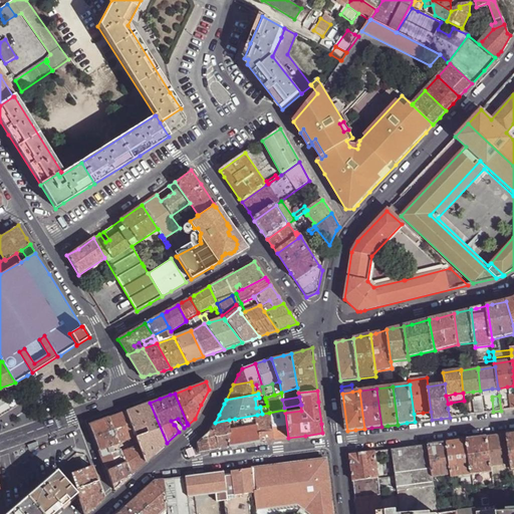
[(475,398),(477,414),(483,413),(481,398),(475,398)]
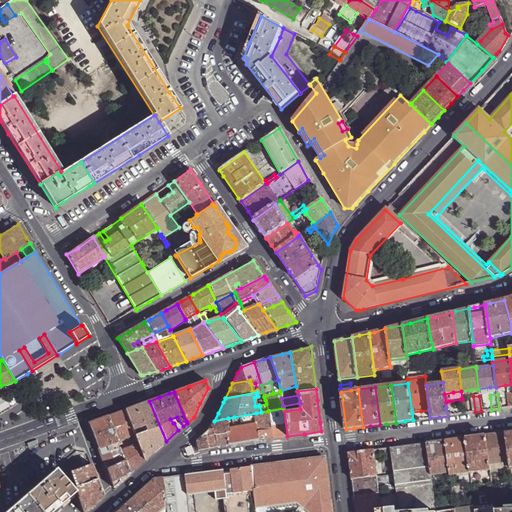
[(135,435),(136,439),(144,460),(155,451),(166,441),(149,401),(137,405),(125,409),(135,435)]
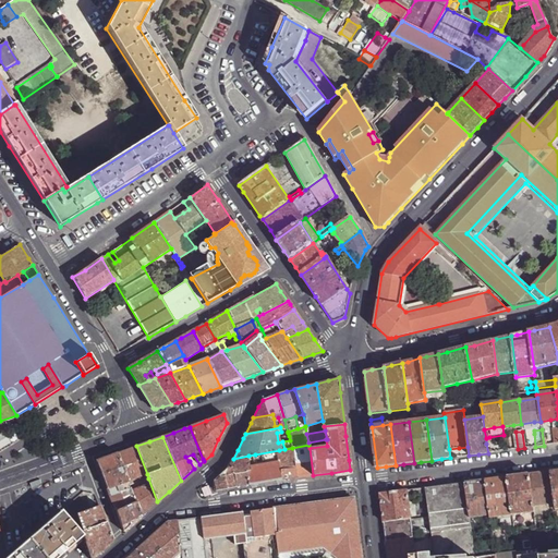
[(292,448),(295,477),(313,475),(310,448),(308,445),(292,448)]
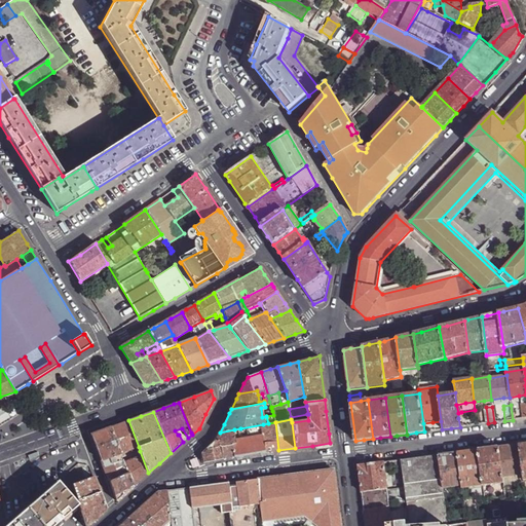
[(116,425),(111,427),(120,453),(139,447),(128,420),(124,422),(116,425)]
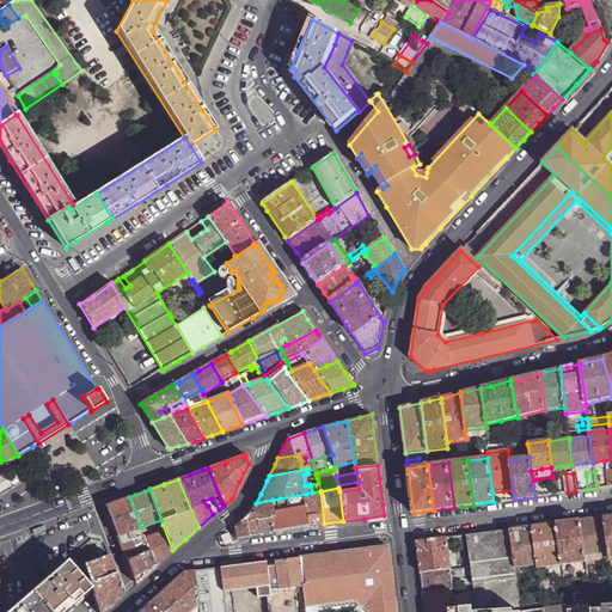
[(273,512),(273,532),(307,526),(324,524),(320,491),(312,493),(306,494),(280,499),(280,510),(273,512)]
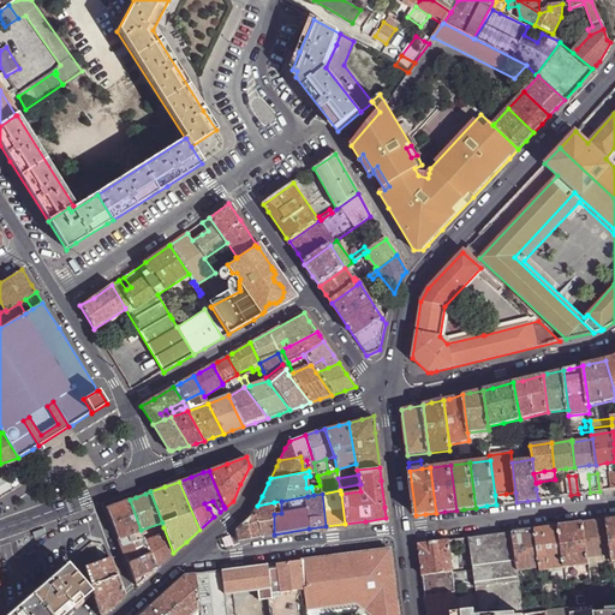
[(143,536),(141,530),(130,500),(120,502),(107,508),(127,565),(149,554),(143,536)]
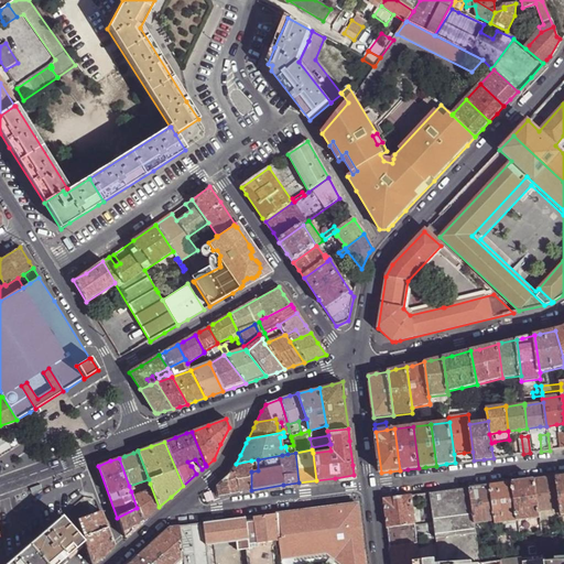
[(240,492),(251,490),(251,472),(251,461),(236,464),(234,468),(231,473),(225,478),(216,486),(218,496),(240,492)]
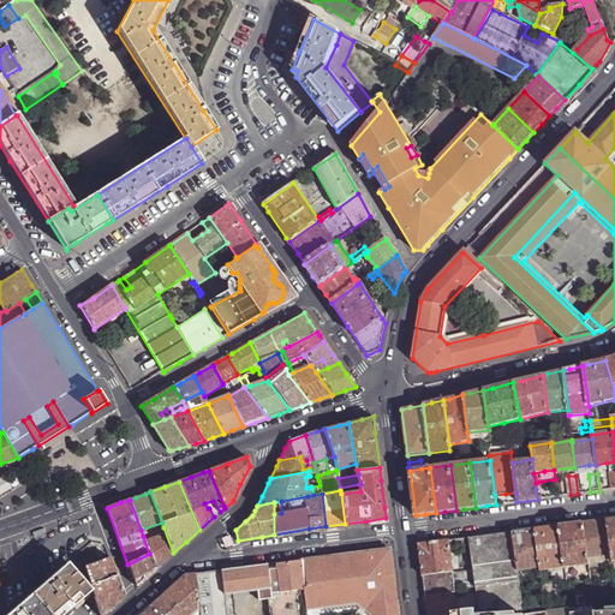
[(611,560),(605,521),(589,524),(583,524),(587,559),(608,555),(609,560),(611,560)]
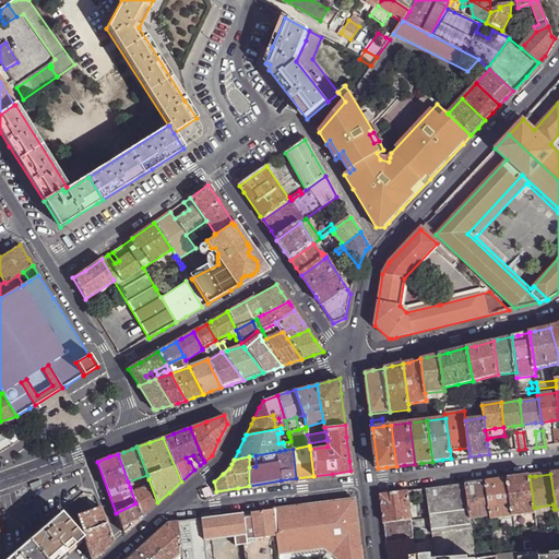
[(513,478),(508,479),(512,516),(534,514),(534,508),(530,476),(513,478)]
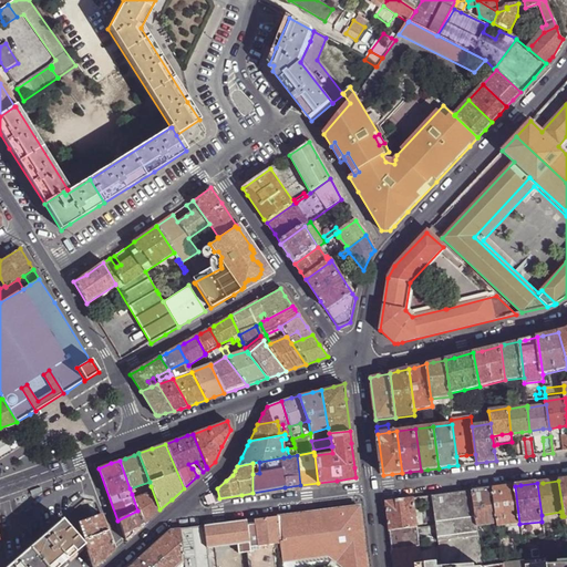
[(151,486),(132,494),(137,511),(143,525),(152,517),(160,509),(151,486)]
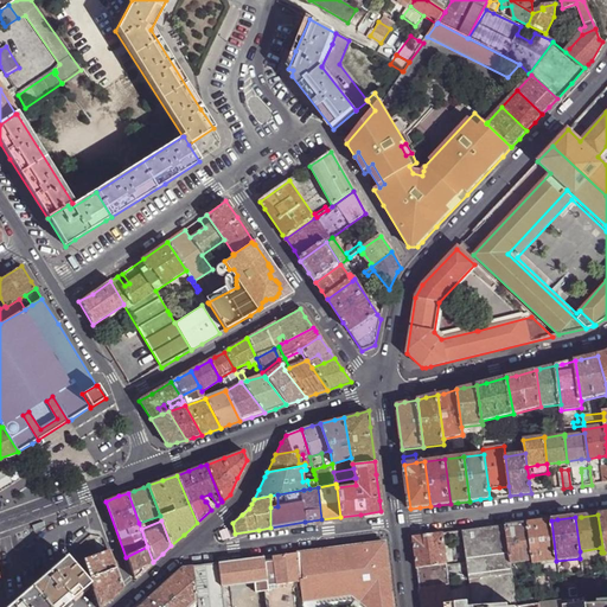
[(535,523),(528,524),(532,562),(534,564),(541,563),(542,572),(557,569),(556,561),(551,521),(535,523)]
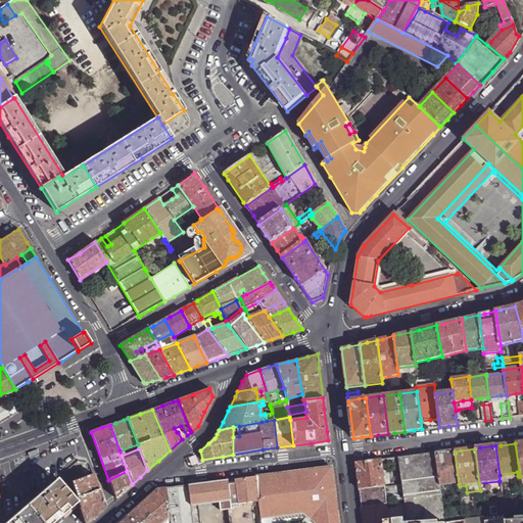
[(435,454),(440,486),(459,484),(455,452),(439,454),(435,454)]
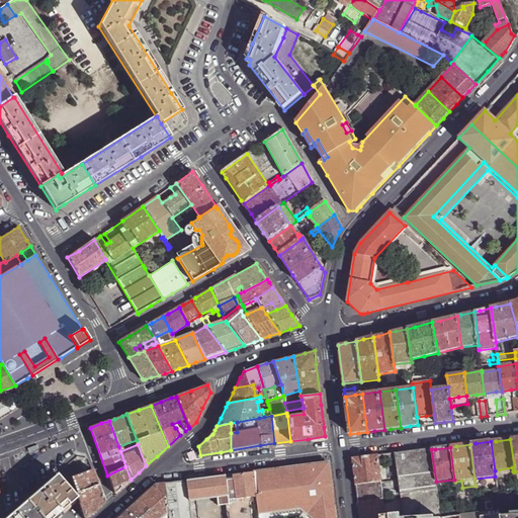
[(401,496),(437,491),(436,482),(431,449),(414,452),(396,454),(401,496)]
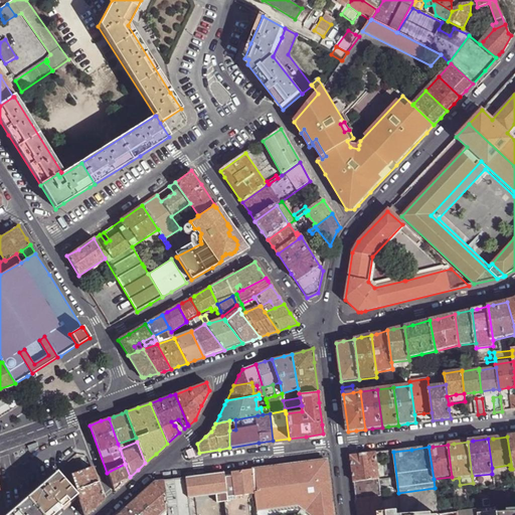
[(350,457),(354,483),(379,480),(375,454),(362,456),(350,457)]
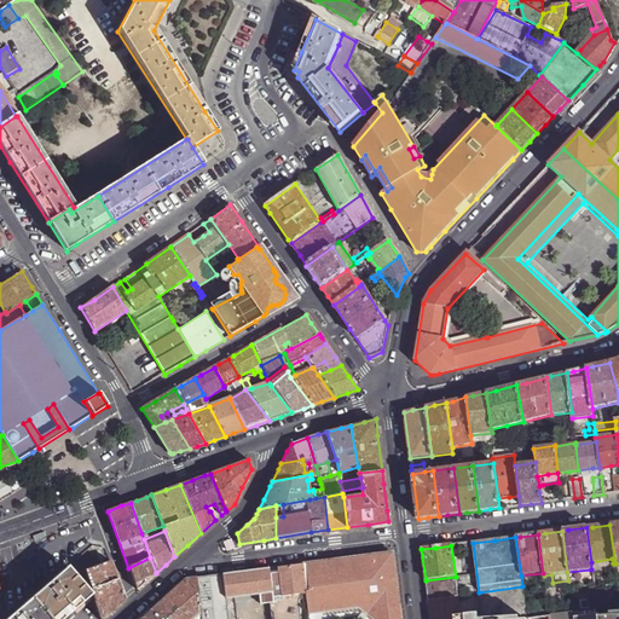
[(371,555),(301,563),(307,613),(341,609),(357,607),(359,607),(369,614),(375,613),(375,618),(400,618),(392,551),(371,555)]
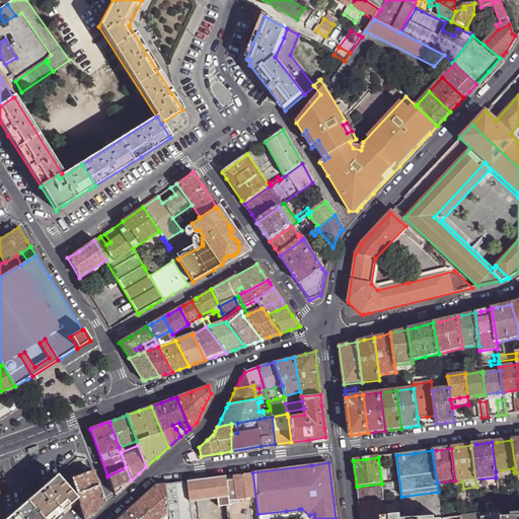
[(126,467),(107,476),(115,495),(123,488),(131,480),(126,467)]
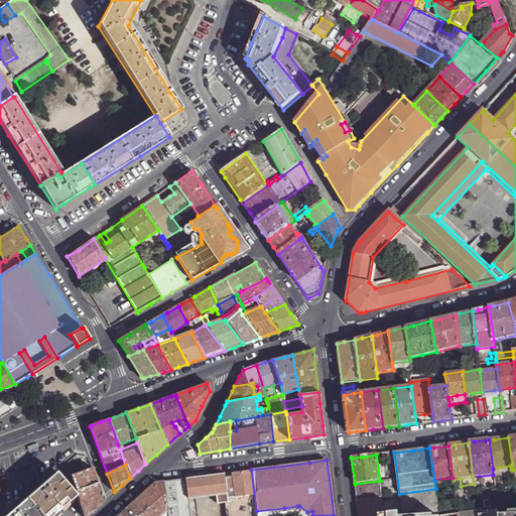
[(510,466),(493,469),(493,475),(494,477),(511,475),(511,470),(510,466)]
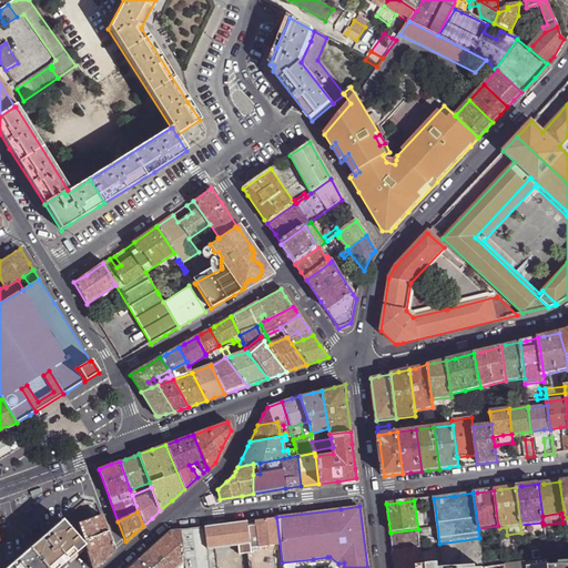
[(84,541),(108,533),(101,516),(79,524),(84,541)]
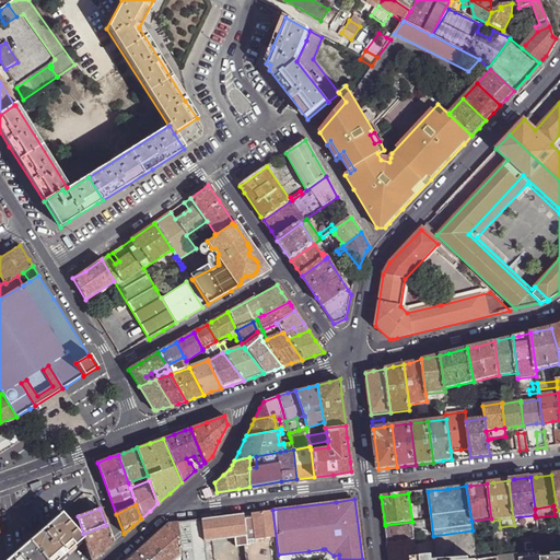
[(278,559),(278,555),(272,510),(254,512),(224,516),(208,518),(211,536),(233,533),(234,537),(235,547),(243,546),(248,546),(249,559),(278,559)]
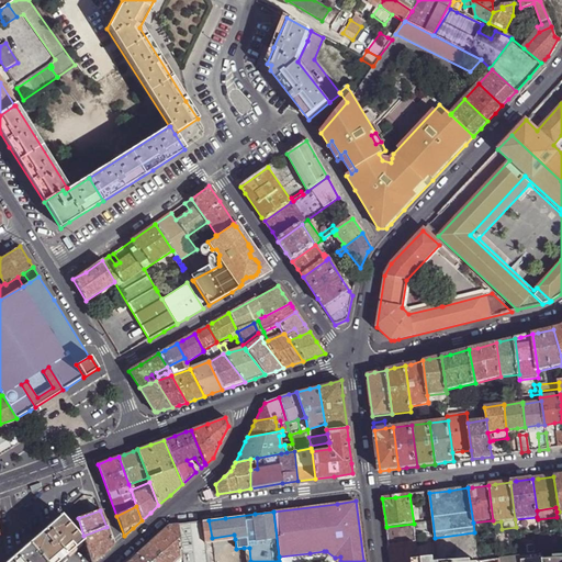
[(57,561),(83,539),(85,539),(83,536),(78,518),(68,523),(62,515),(6,561),(57,561)]
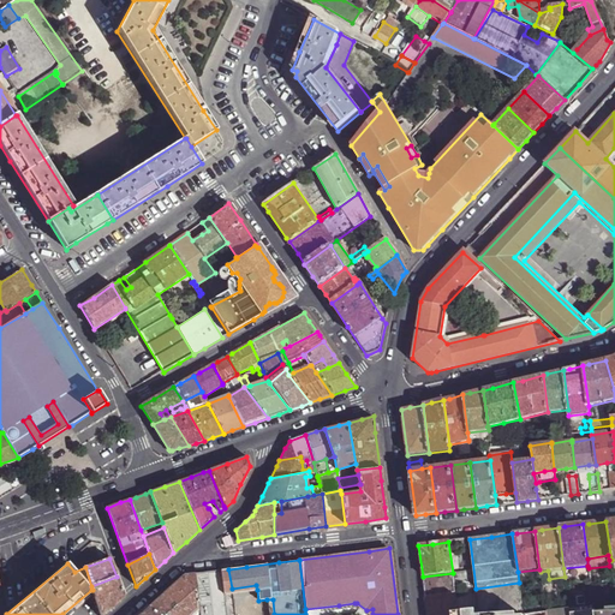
[(222,571),(225,595),(257,590),(256,585),(232,589),(228,569),(222,571)]
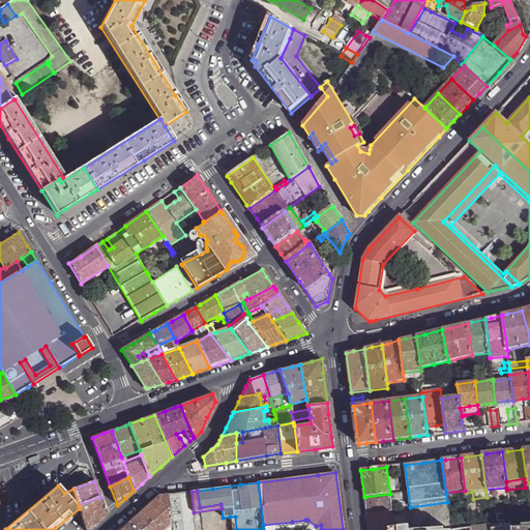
[(179,493),(168,495),(171,523),(173,523),(173,529),(195,529),(194,512),(192,492),(179,493)]
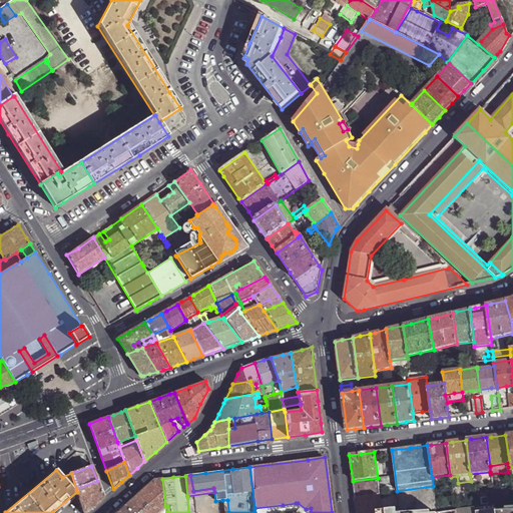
[(354,491),(355,498),(380,494),(378,478),(353,481),(354,491)]
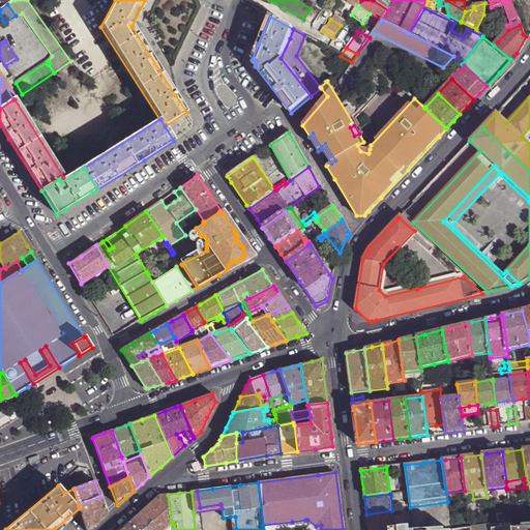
[(171,523),(168,495),(158,496),(141,511),(128,523),(138,529),(163,529),(171,523)]
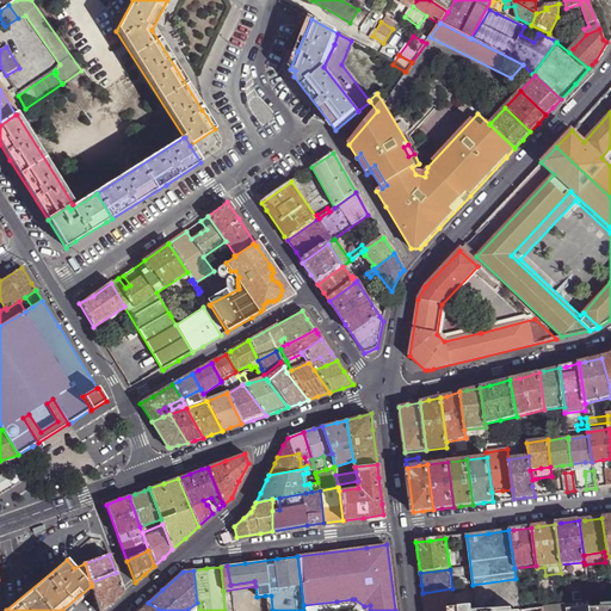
[(123,593),(116,573),(91,582),(92,586),(99,610),(102,610),(110,604),(123,593)]
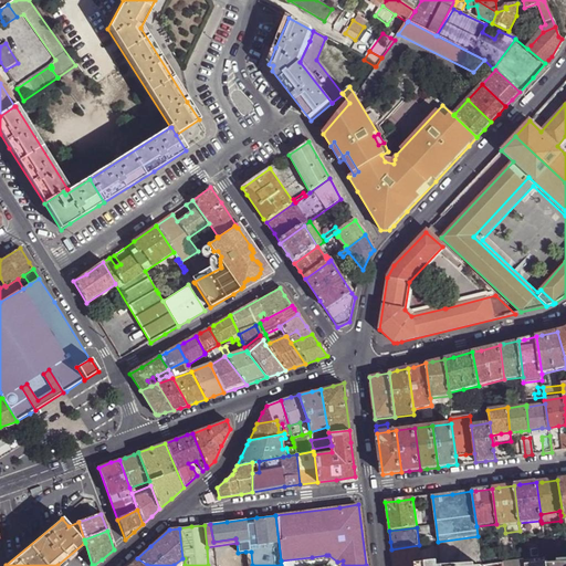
[(481,565),(482,565),(478,536),(438,542),(440,562),(437,562),(421,564),(416,565),(481,565)]
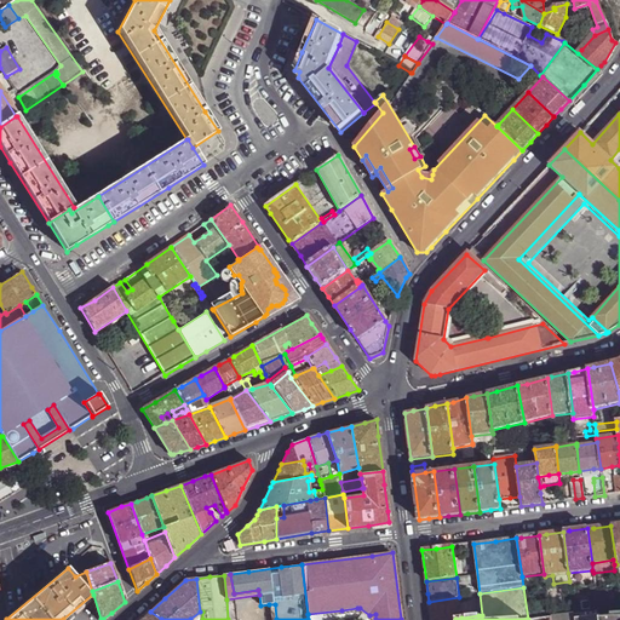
[(598,619),(600,619),(596,593),(572,596),(574,614),(574,619),(598,619)]
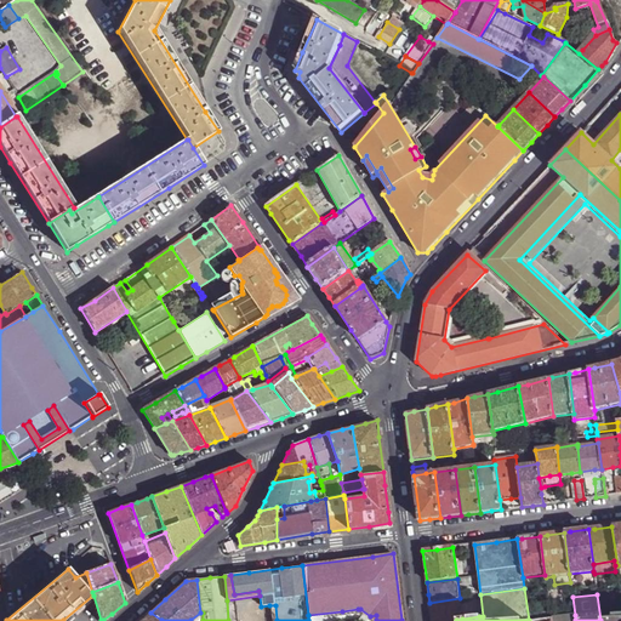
[(446,620),(453,620),(456,620),(462,619),(460,600),(460,598),(429,603),(431,613),(431,620),(446,620)]
